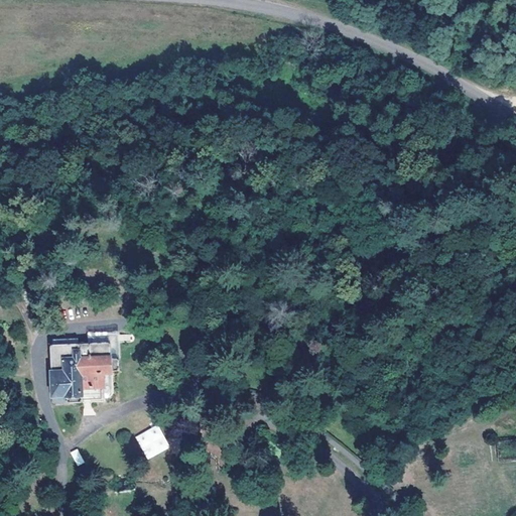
[(112,357),(112,341),(50,341),(51,398),(68,398),(68,400),(83,400),(83,385),(105,384),(105,371),(113,371),(113,369),(119,369),(119,358),(112,357)]
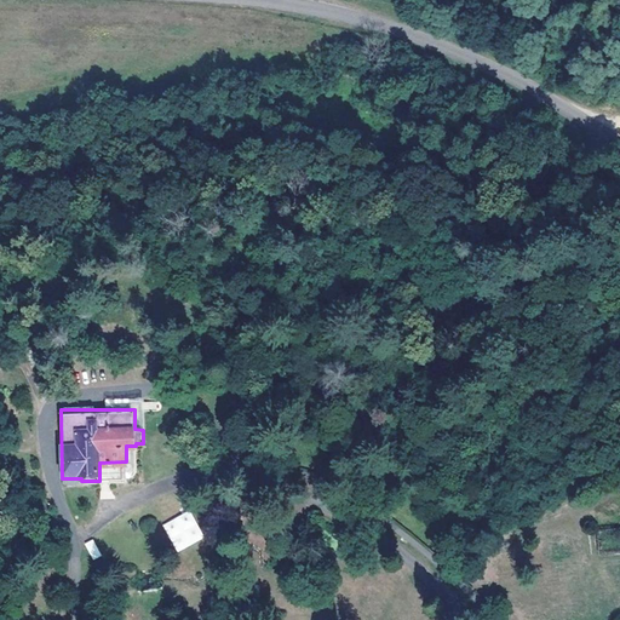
[(162,523),(176,552),(205,539),(190,510),(162,523)]
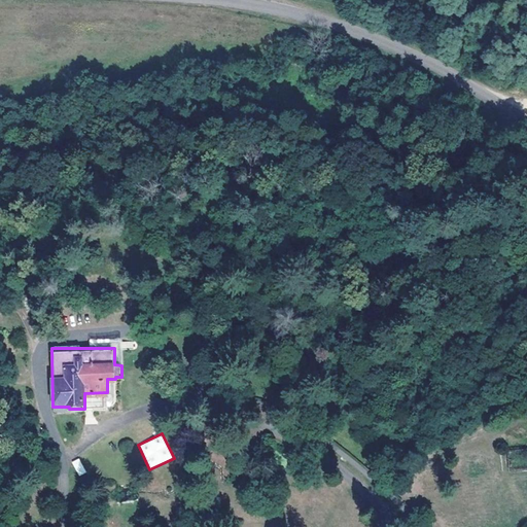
[(72,461),(78,476),(85,472),(79,458),(72,461)]
